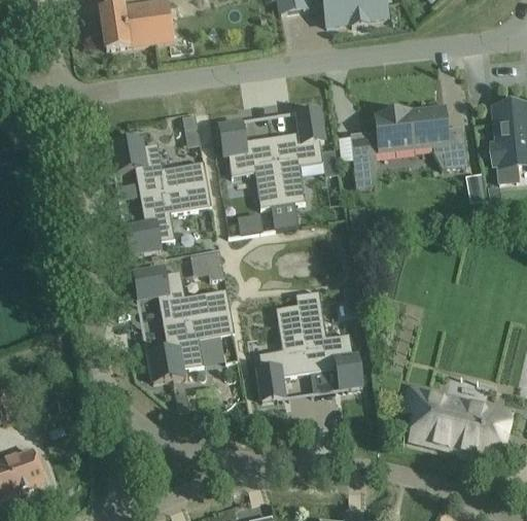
[(173,38),(173,33),(168,0),(152,0),(100,7),(106,48),(173,38)]
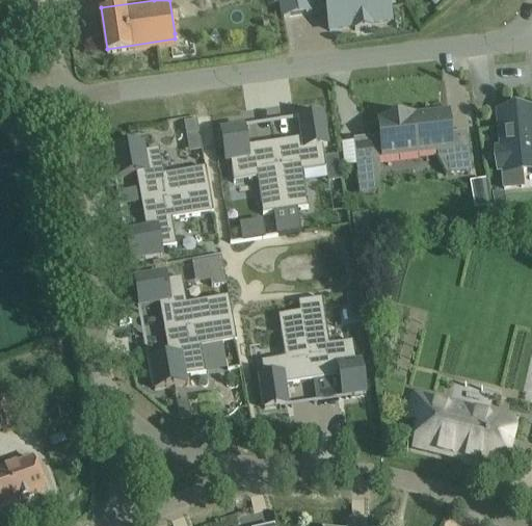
[(282,0),(283,11),(311,6),(310,0),(282,0)]
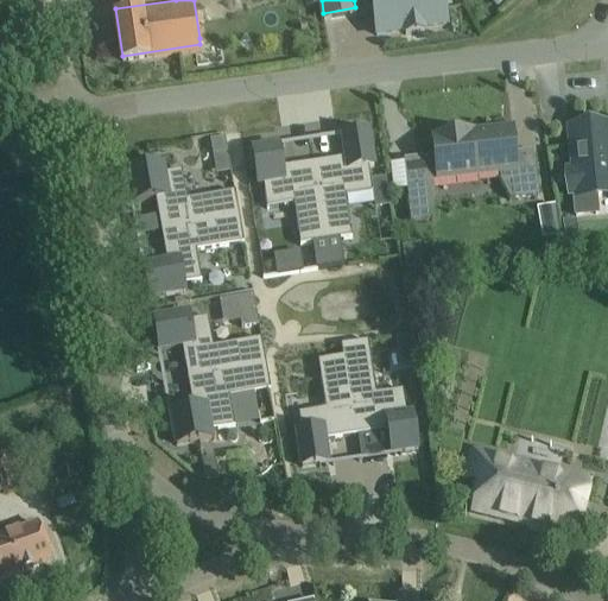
[(447,19),(443,0),(372,0),(377,30),(405,26),(405,30),(424,26),(424,23),(447,19)]
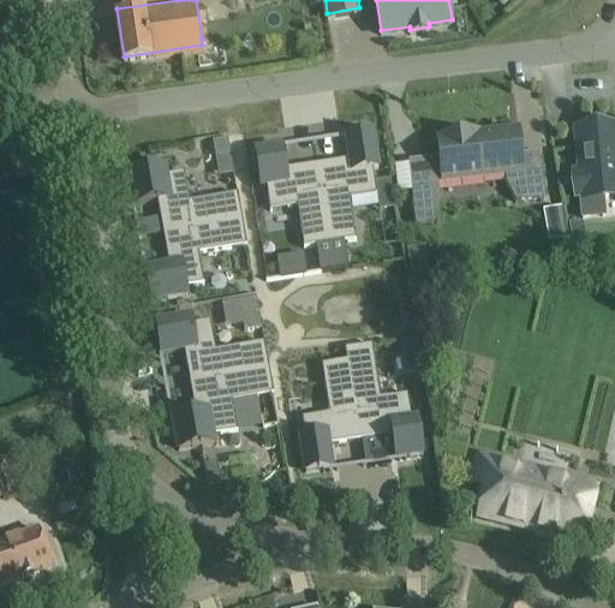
[(614,120),(574,125),(578,166),(574,167),(577,192),(580,191),(581,195),(603,192),(614,191),(614,120)]
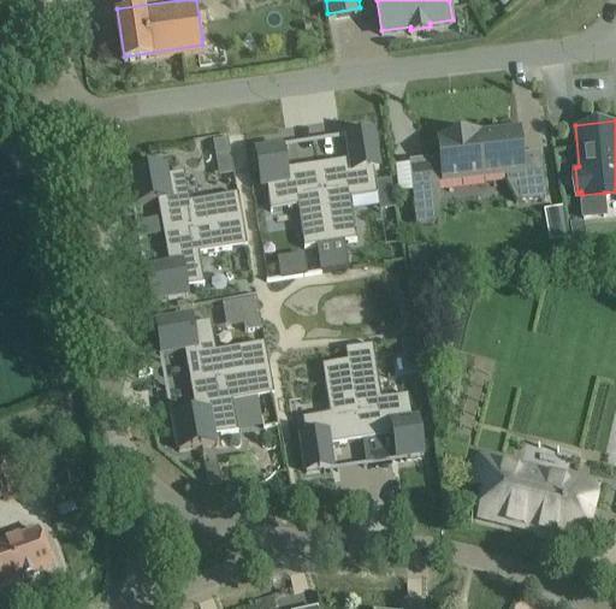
[(520,126),(480,130),(484,172),(505,170),(507,176),(516,196),(545,193),(540,147),(522,149),(520,126)]
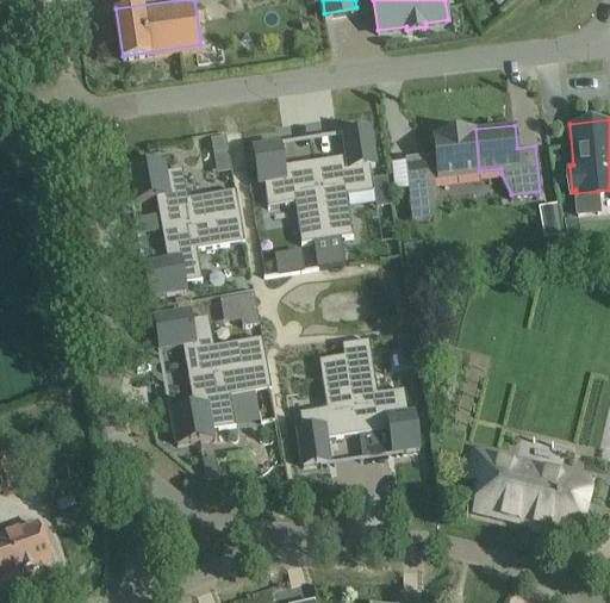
[(347,154),(315,159),(328,237),(340,236),(354,234),(347,192),(374,188),(369,163),(375,162),(369,126),(353,130),(346,131),(343,131),(343,132),(347,154)]
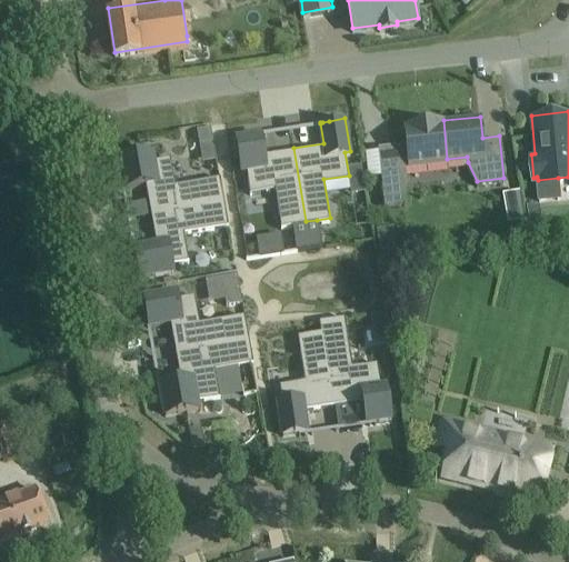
[(406,179),(405,163),(447,159),(443,120),(442,119),(406,123),(407,124),(405,124),(407,141),(378,144),(385,202),(401,200),(406,179)]
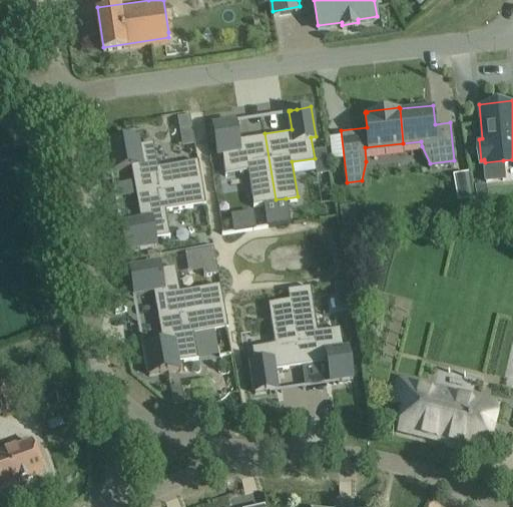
[(190,112),(178,114),(180,126),(192,124),(190,112)]
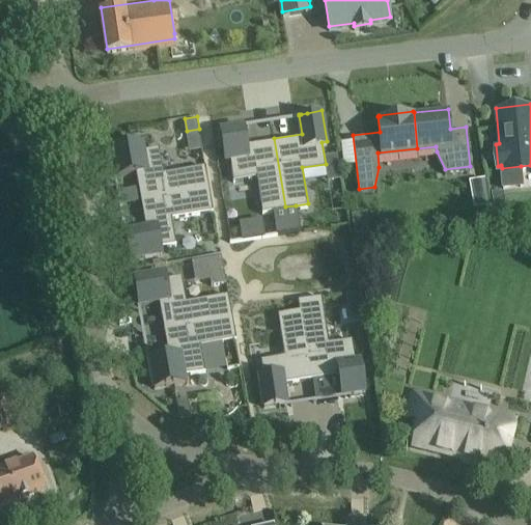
[(235,125),(221,127),(225,157),(229,157),(233,177),(256,174),(262,211),(285,206),(274,138),(246,142),(244,123),(243,122),(242,123),(235,125)]
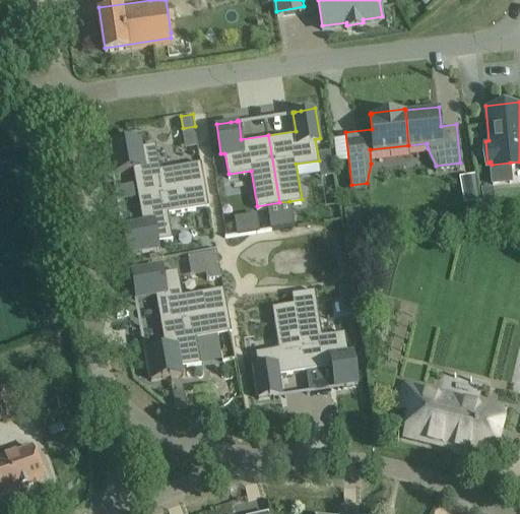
[(139,137),(109,142),(112,159),(113,167),(114,170),(133,167),(137,193),(205,182),(201,159),(159,167),(155,141),(140,144),(139,137)]
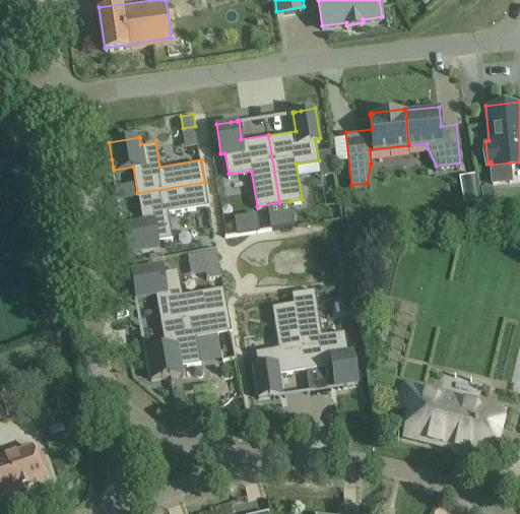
[(473,172),(460,174),(463,194),(477,192),(473,172)]
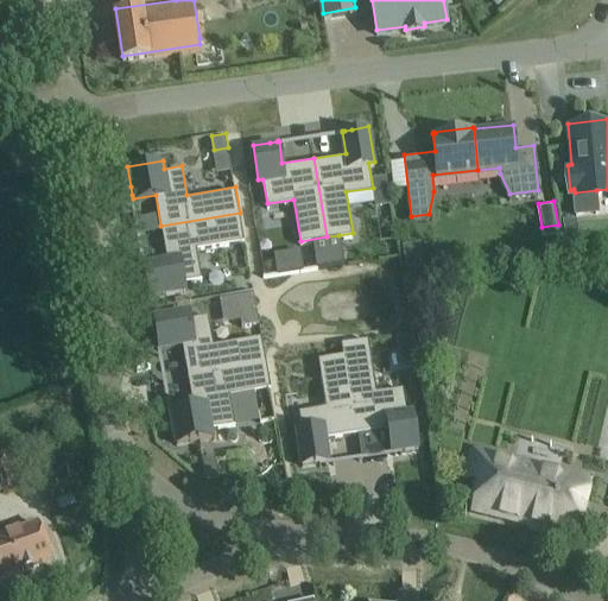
[(166,258),(144,263),(145,266),(146,274),(150,293),(185,288),(184,279),(202,276),(196,247),(244,238),(240,213),(160,226),(166,258)]
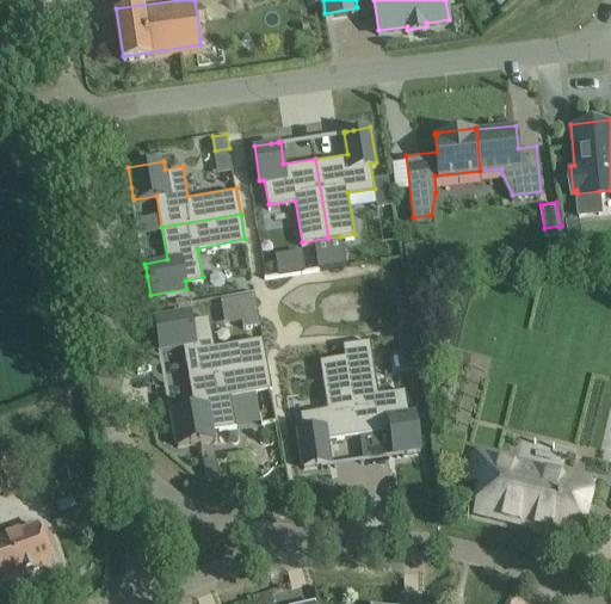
[(344,262),(340,236),(328,238),(332,264),(344,262)]
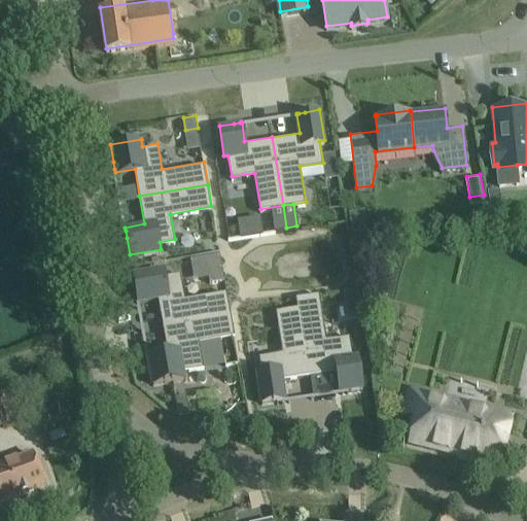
[(286,228),(283,205),(272,207),(275,229),(286,228)]
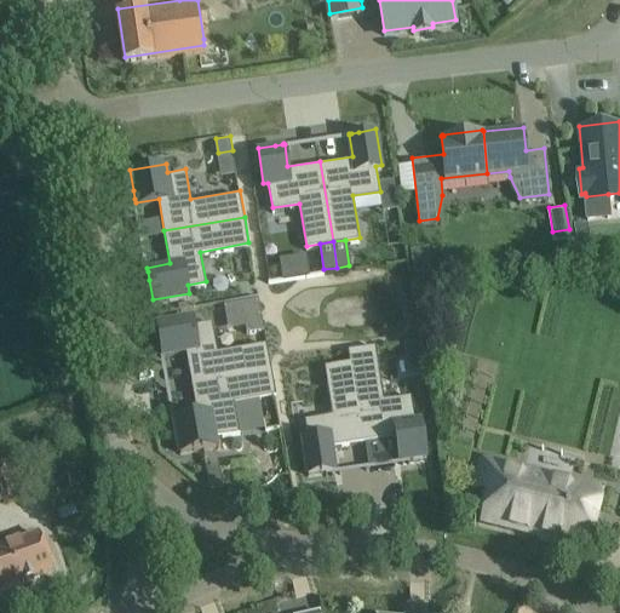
[(424,245),(411,247),(414,268),(428,265),(424,245)]
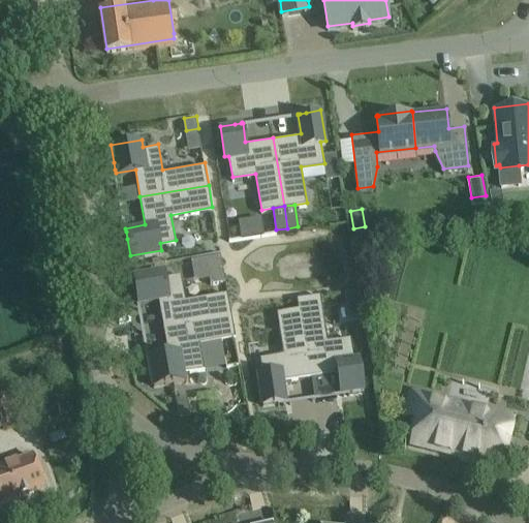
[(220,251),(206,254),(209,275),(210,281),(225,278),(220,251)]
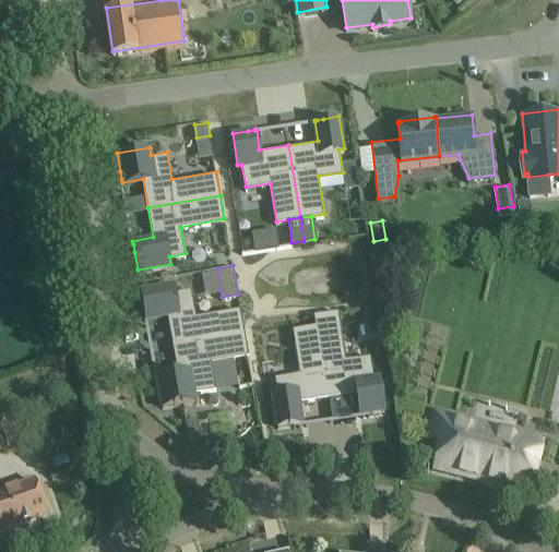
[(174,283),(141,288),(144,307),(145,314),(146,318),(147,318),(167,314),(173,343),(245,330),(240,307),(197,314),(191,287),(175,290),(174,283)]
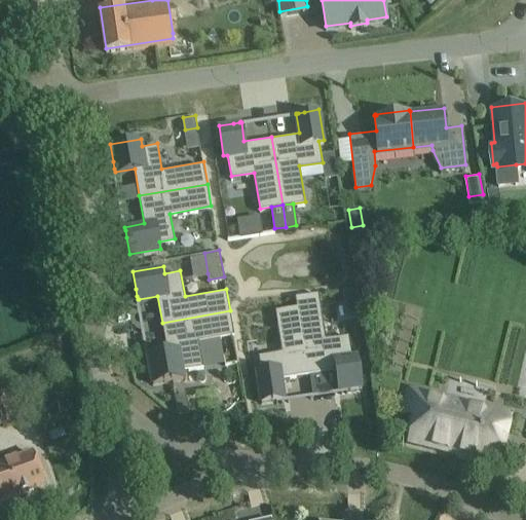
[(357,285),(343,287),(344,297),(359,295),(357,285)]
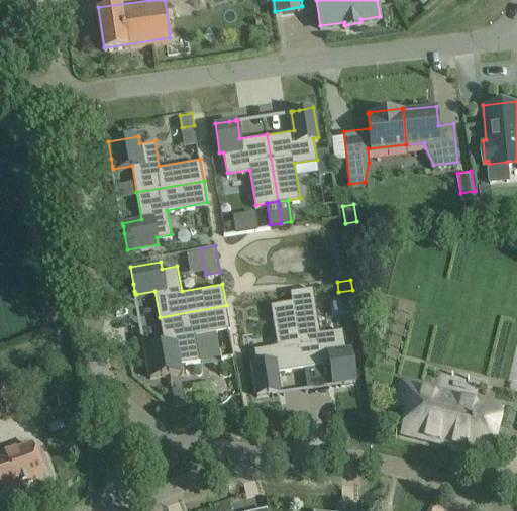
[(313,286),(291,289),(293,299),(303,367),(330,363),(333,382),(335,381),(341,380),(355,378),(350,347),(346,348),(342,327),(320,330),(313,286)]
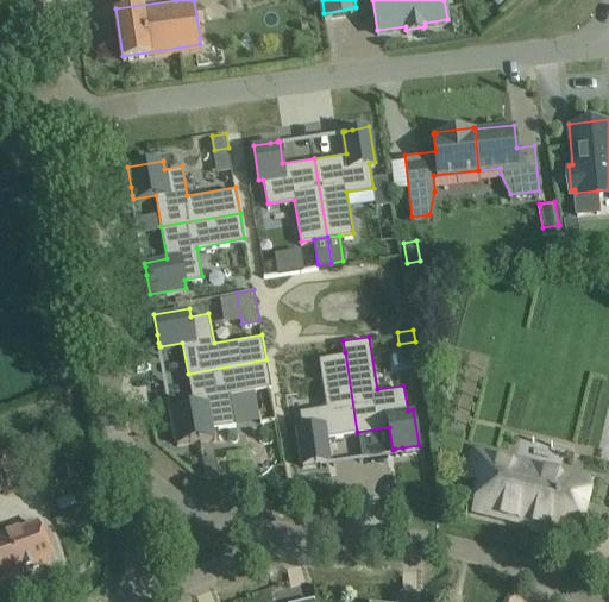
[(302,427),(297,427),(302,463),(319,461),(326,459),(328,459),(325,437),(357,432),(345,352),(319,357),(326,405),(300,408),(302,427)]
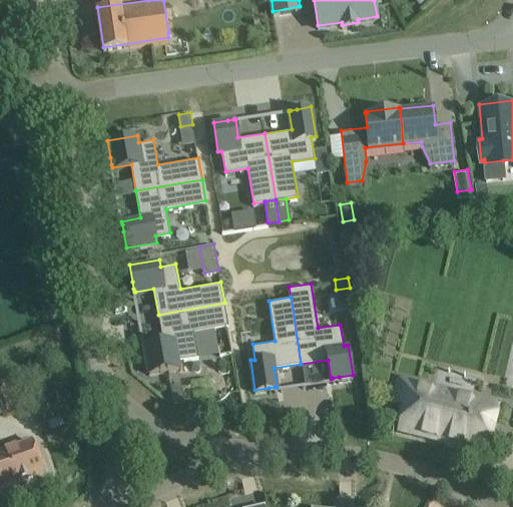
[(144,345),(144,346),(144,349),(146,356),(148,372),(178,367),(177,360),(198,356),(193,331),(228,325),(224,303),(158,315),(163,342),(144,345)]
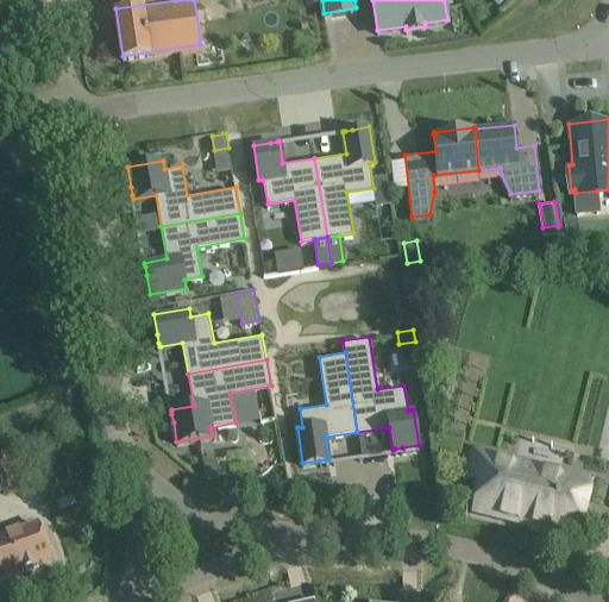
[(215,452),(203,455),(206,469),(218,470),(215,452)]
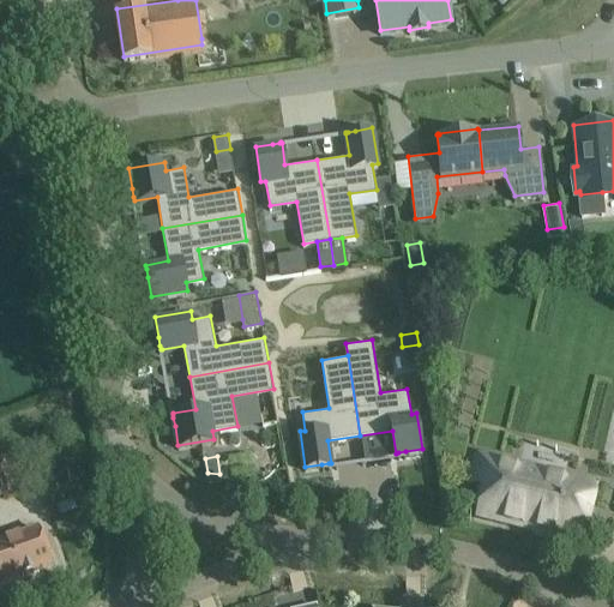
[(477,511),(482,512),(582,536),(595,481),(492,456),(477,511)]
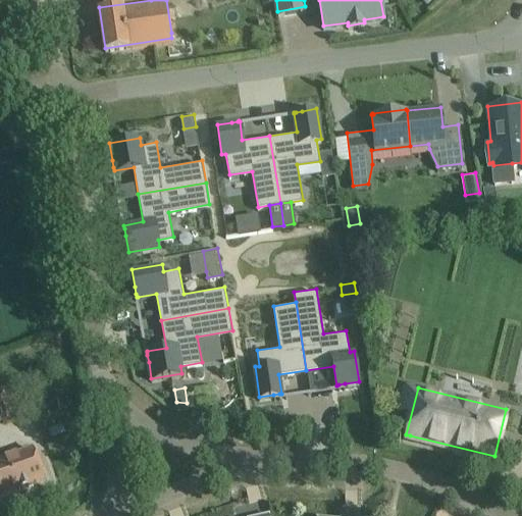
[(0,493),(44,476),(33,446),(0,457),(0,493)]
